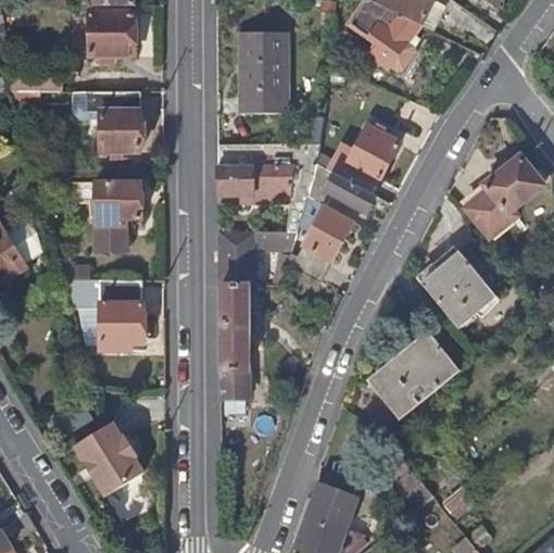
[(391,12),(366,0),(350,24),(379,42),(369,57),(388,68),(390,66),(394,68),(404,68),(415,54),(415,47),(428,28),(420,25),(391,12)]
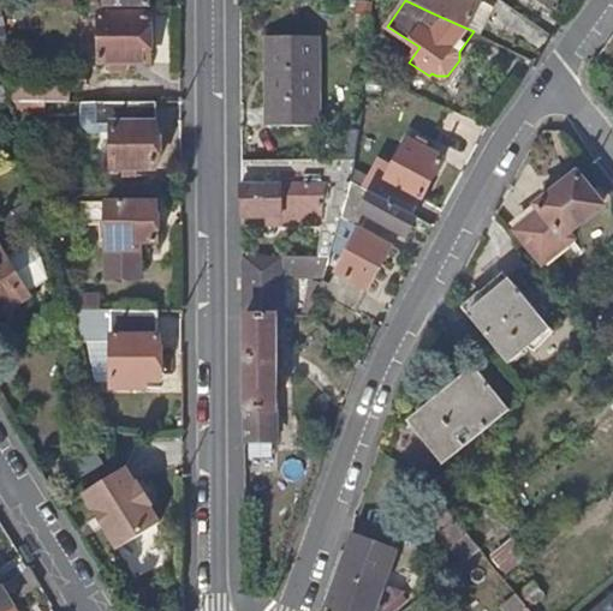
[(440,0),(433,13),(465,28),(478,0),(440,0)]
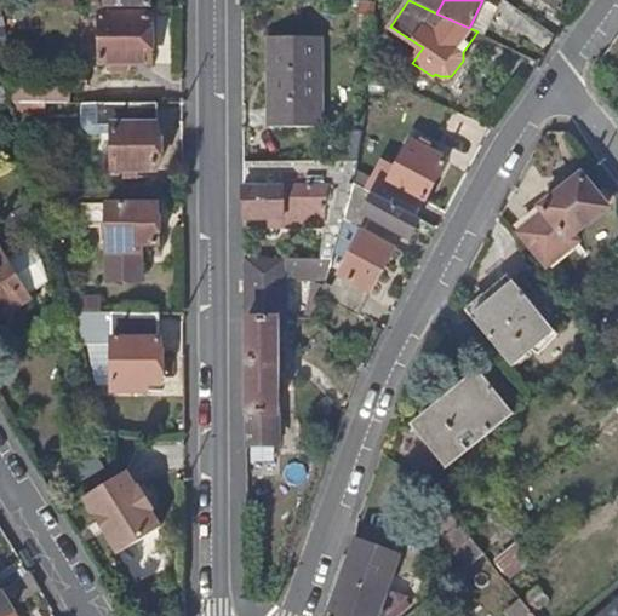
[(115,61),(127,61),(152,61),(152,56),(155,52),(155,41),(153,38),(153,13),(102,13),(102,61),(115,61)]
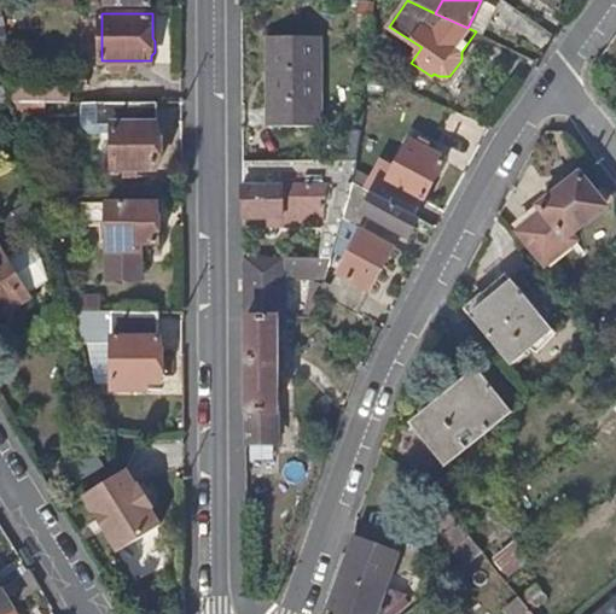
[(267,124),(309,124),(309,109),(323,109),(321,36),(266,36),(267,124)]
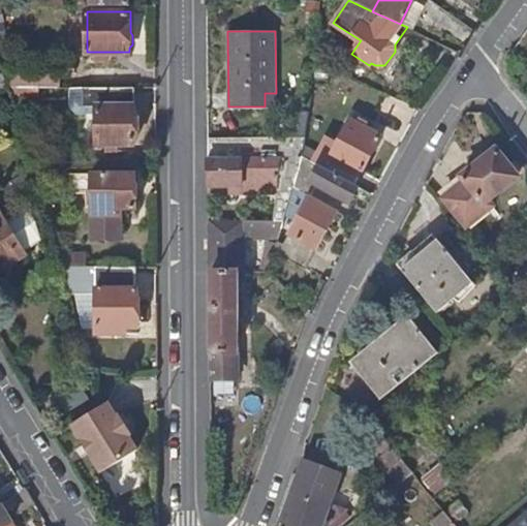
[(65,69),(7,72),(11,88),(19,88),(39,88),(64,87),(65,69)]
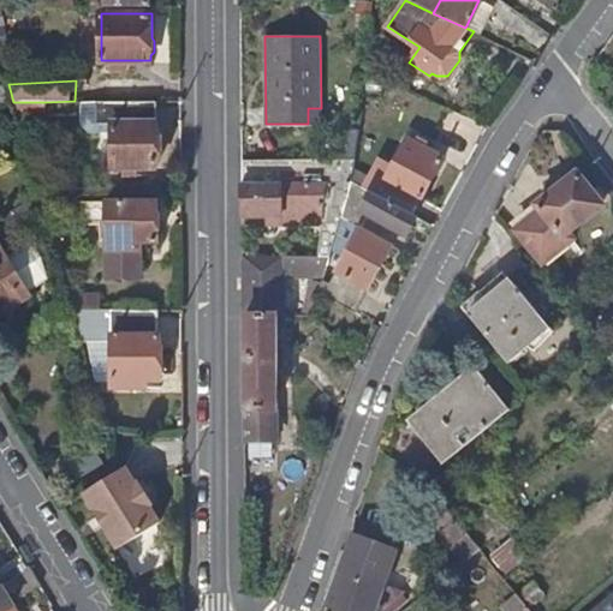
[(154,166),(155,99),(95,101),(82,101),(82,123),(90,130),(112,130),(113,166),(126,166),(140,167),(154,166)]
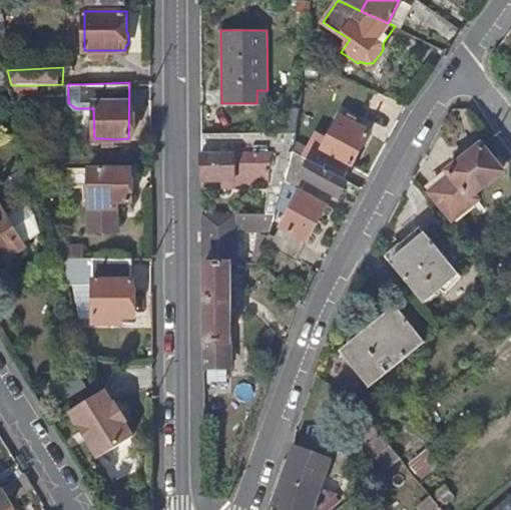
[(38,85),(18,85),(18,95),(38,95),(38,85)]
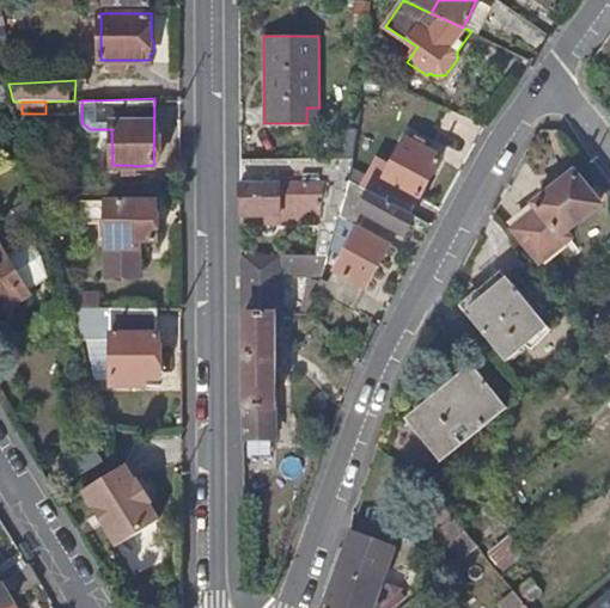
[(306,108),(306,123),(319,123),(319,108),(306,108)]
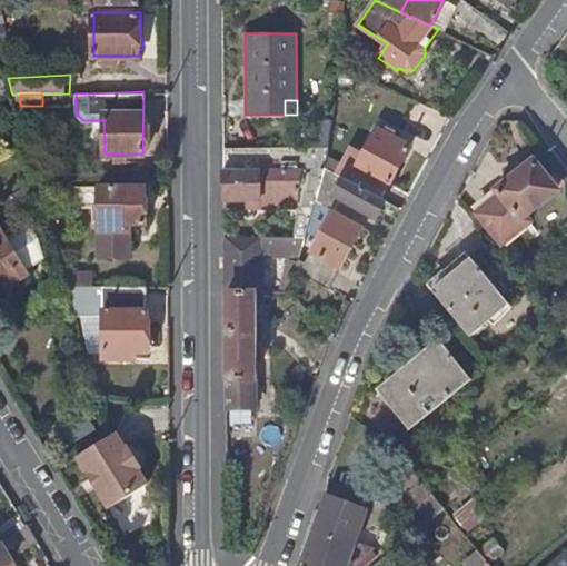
[(316,122),(312,147),(328,147),(332,125),(316,122)]
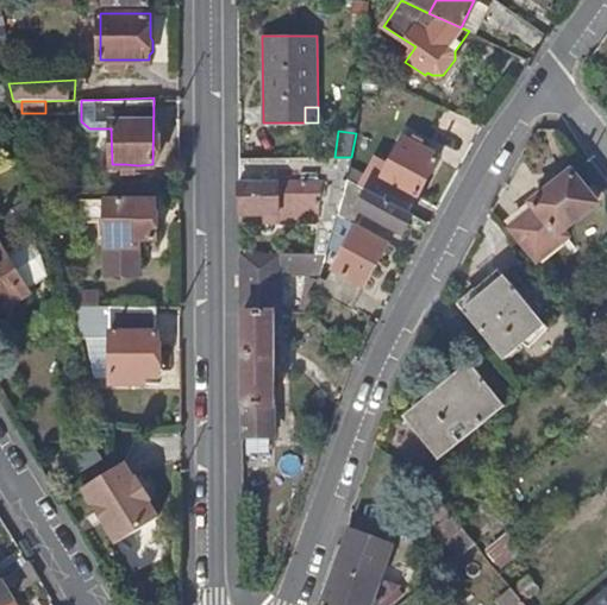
[(377,158),(363,188),(408,212),(438,156),(418,146),(421,139),(415,137),(412,143),(405,139),(390,164),(377,158)]
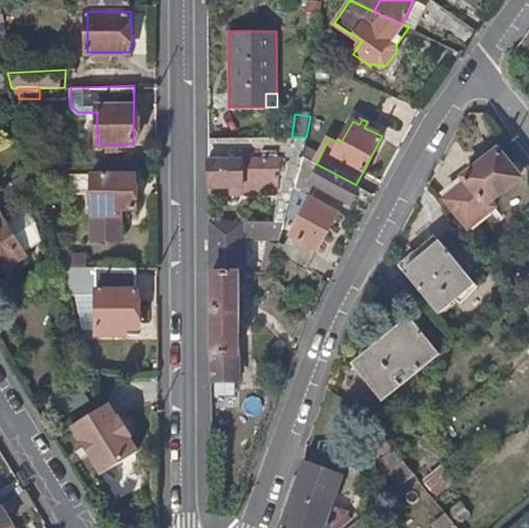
[(212,137),(212,158),(282,158),(291,158),(303,157),(306,137),(291,137),(212,137)]
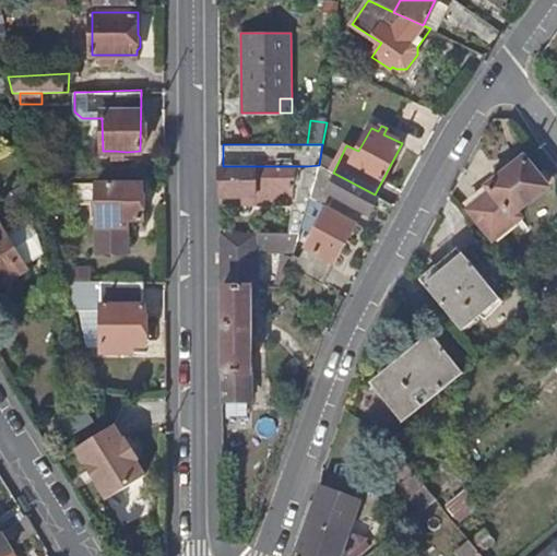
[(466,212),(490,243),(517,223),(511,216),(518,212),(550,187),(536,169),(526,157),(521,162),(488,187),(493,192),(466,212)]
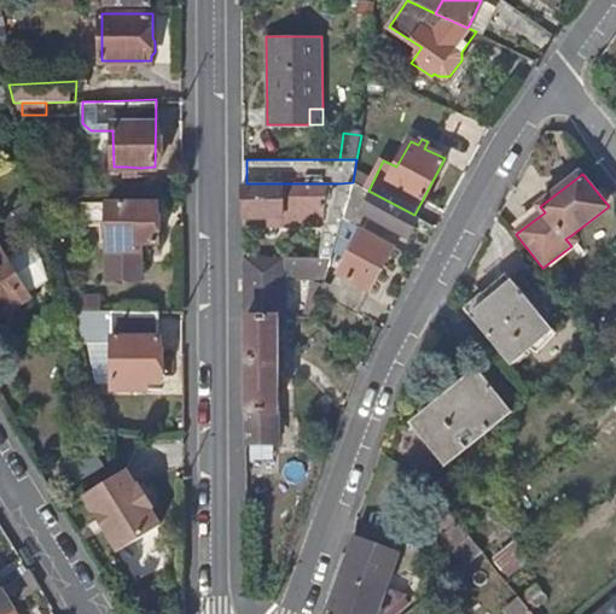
[(336,199),(347,205),(348,198),(350,192),(353,182),(340,183),(336,199)]
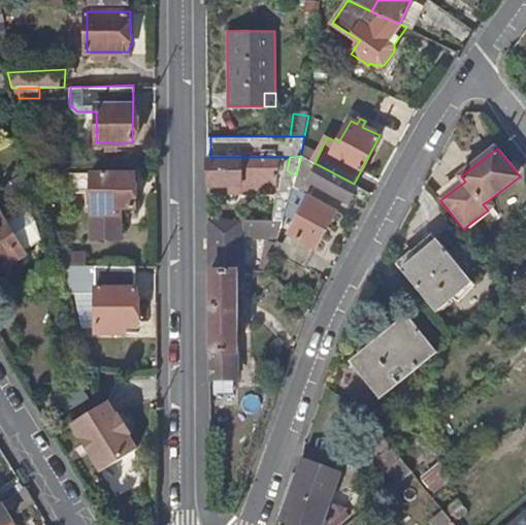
[(301,156),(299,164),(315,171),(309,182),(348,201),(357,186),(354,184),(315,163),(301,156)]
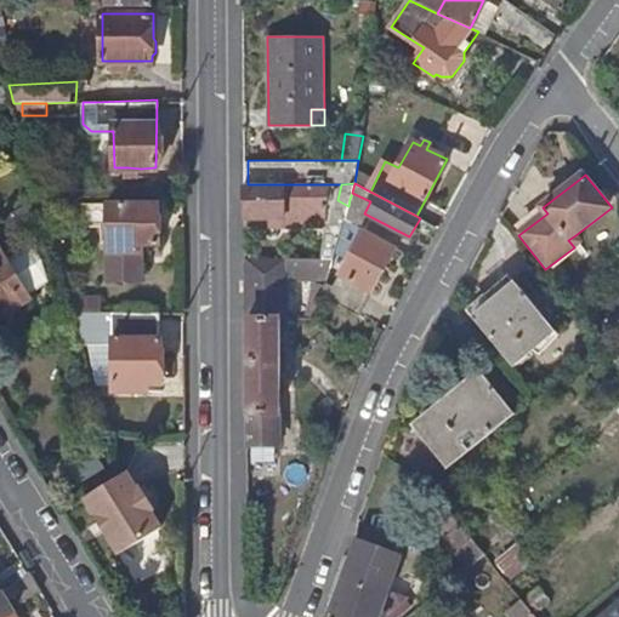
[(245,184),(245,217),(250,217),(291,220),(291,224),(331,223),(330,184),(248,184),(245,184)]
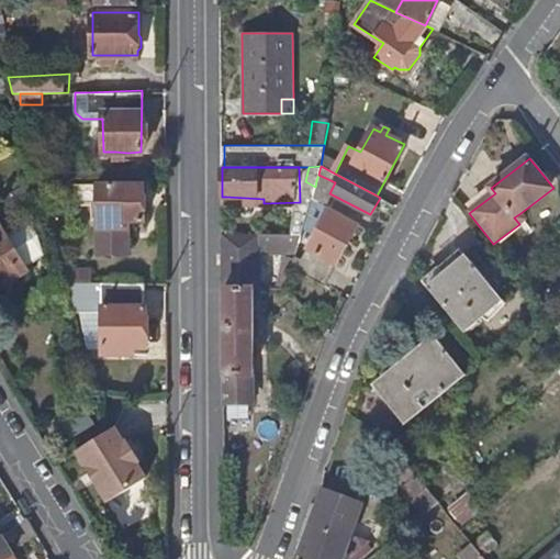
[(311,200),(315,202),(322,182),(316,180),(315,187),(311,200)]
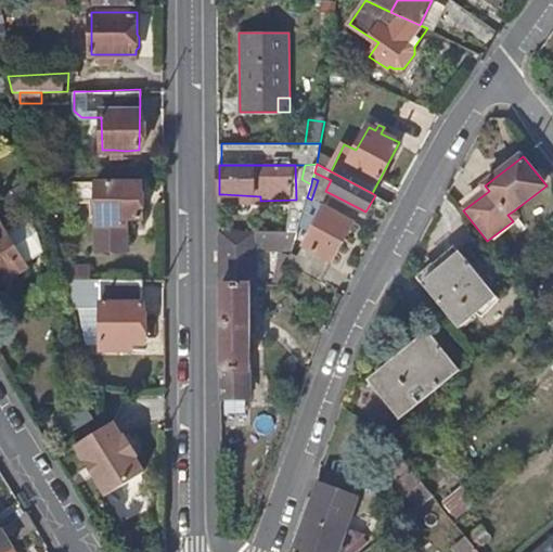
[(31,192),(25,181),(7,192),(12,203),(31,192)]
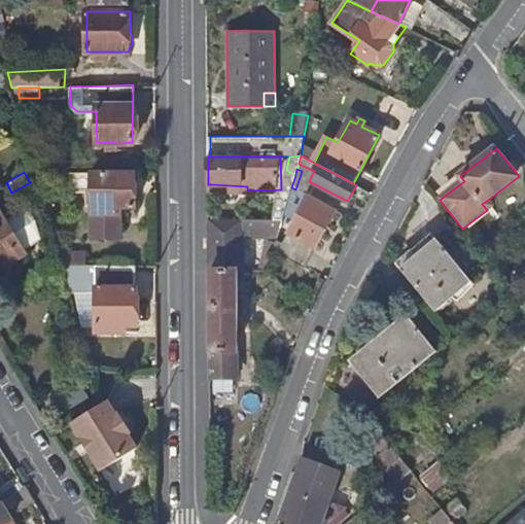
[(134,173),(91,172),(91,236),(120,236),(120,208),(135,208),(134,173)]
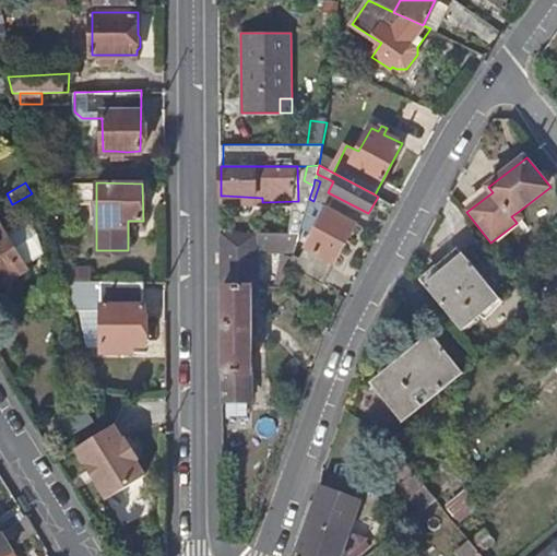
[(309,199),(306,211),(312,212),(316,202),(313,201),(309,199)]
